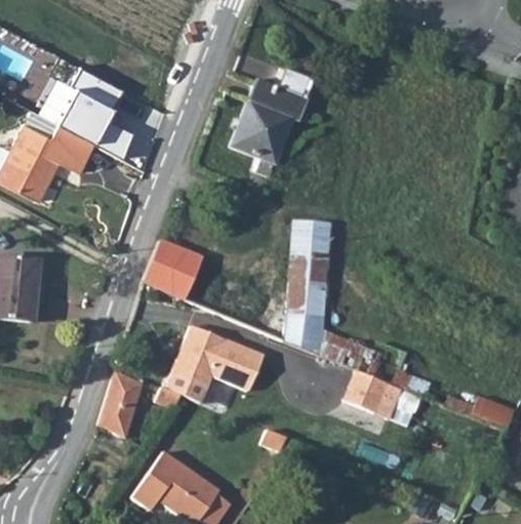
[(57,75),(37,112),(57,122),(94,143),(121,156),(132,129),(108,117),(123,87),(81,65),(71,82),(57,75)]
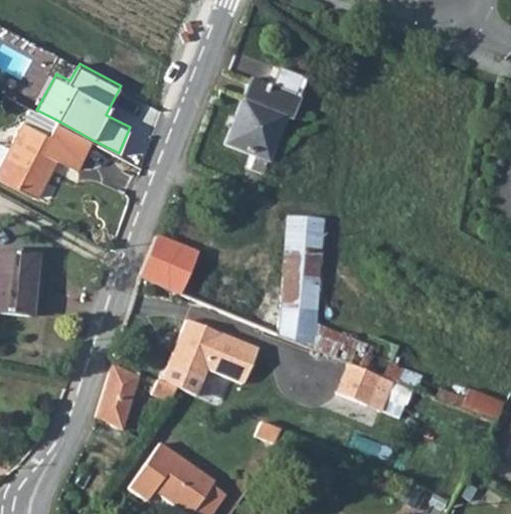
[(275,87),(302,97),(309,78),(282,67),(275,87)]
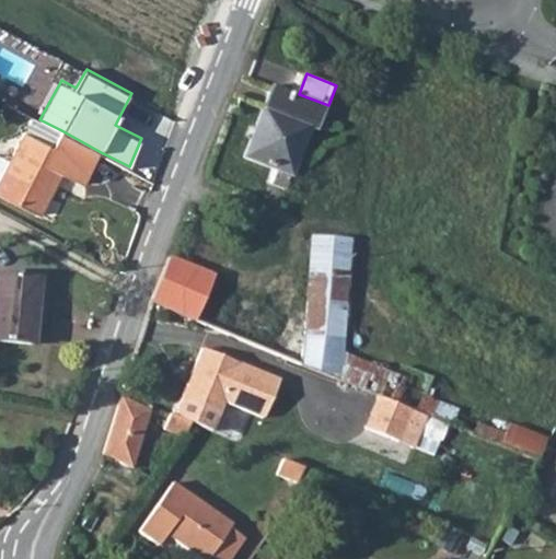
[(328,105),(299,94),(276,84),(247,156),(276,167),(294,174),(313,127),(319,129),(328,105)]
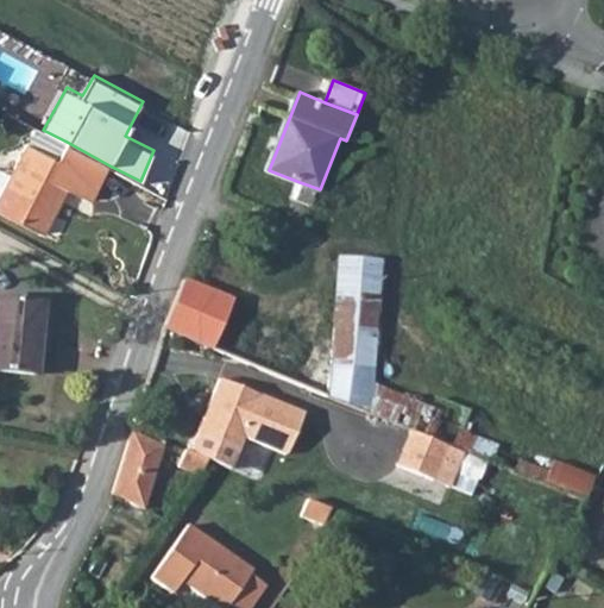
[(43,130),(38,126),(29,144),(58,158),(67,142),(43,130)]
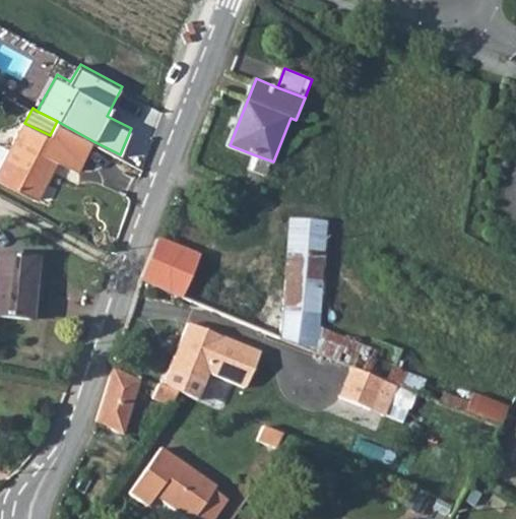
[(59,159),(79,171),(93,141),(57,121),(50,135),(24,123),(0,171),(0,179),(39,199),(59,159)]
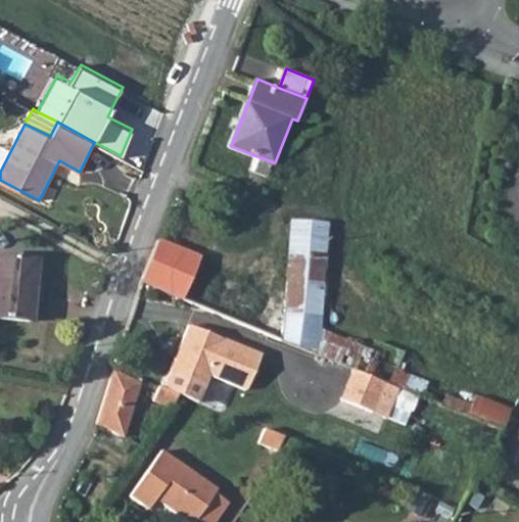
[(275,162),(257,156),(252,170),(270,176),(275,162)]
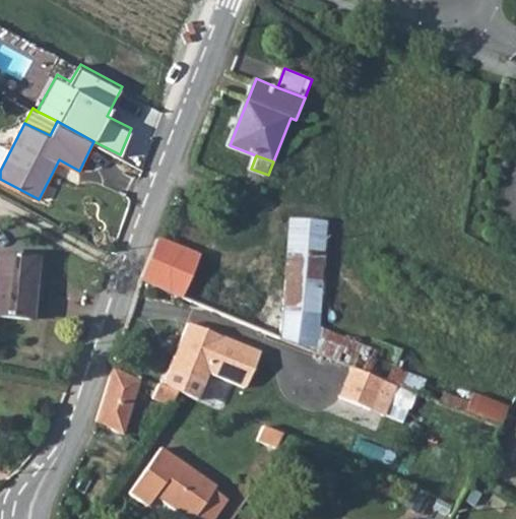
[(282,337),(318,351),(320,326),(327,220),(295,217),(287,293),(282,337)]
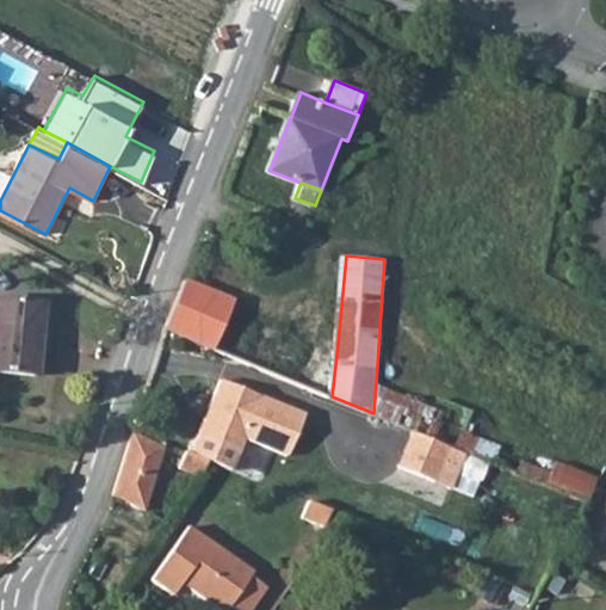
[(187,279),(168,326),(218,346),(237,300),(187,279)]
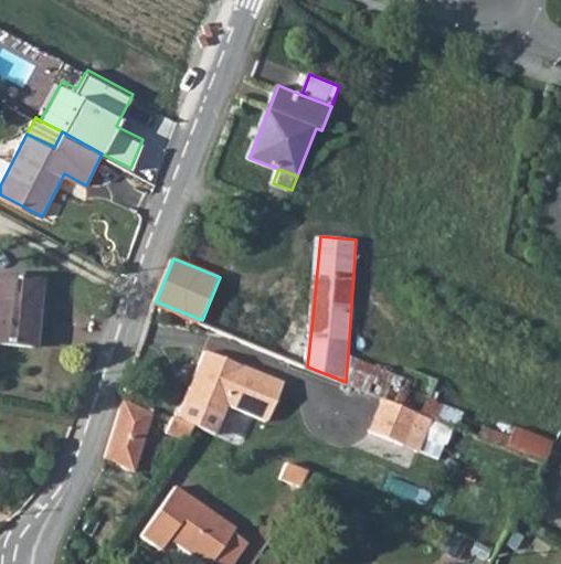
[(40,317),(43,279),(0,275),(0,342),(34,347),(38,317),(40,317)]
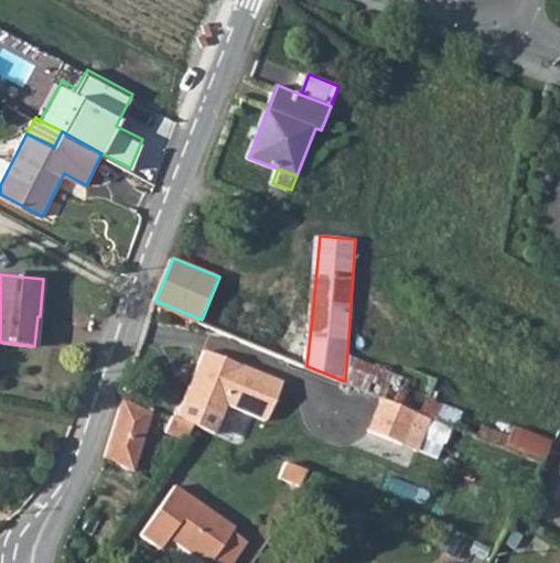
[(312,317),(235,285),(217,329),(307,366),(312,317)]
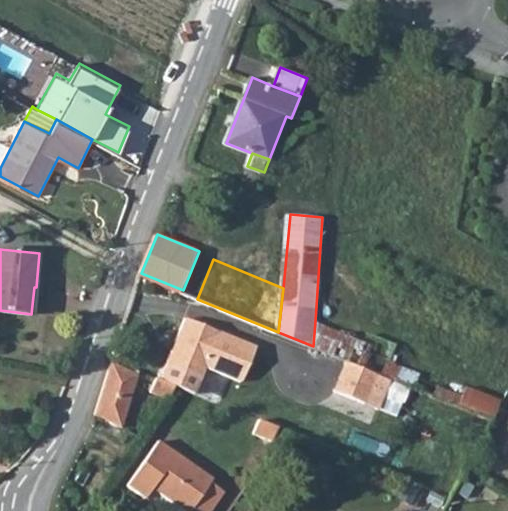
[(258,346),(187,318),(178,340),(182,342),(179,349),(174,349),(163,379),(177,385),(197,393),(208,366),(244,381),(258,346)]
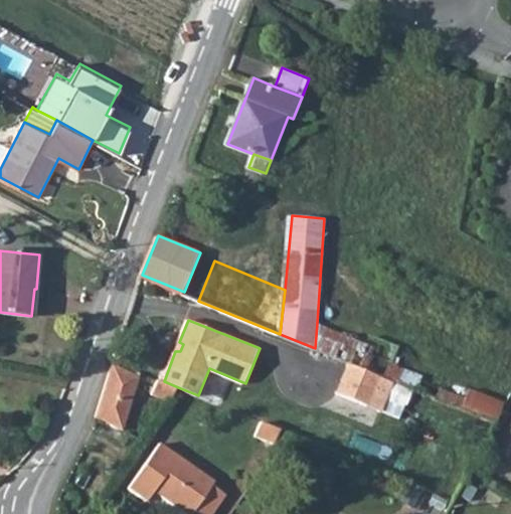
[(378,348),(317,323),(315,348),(351,362),(380,374),(388,378),(401,344),(382,337),(378,348)]
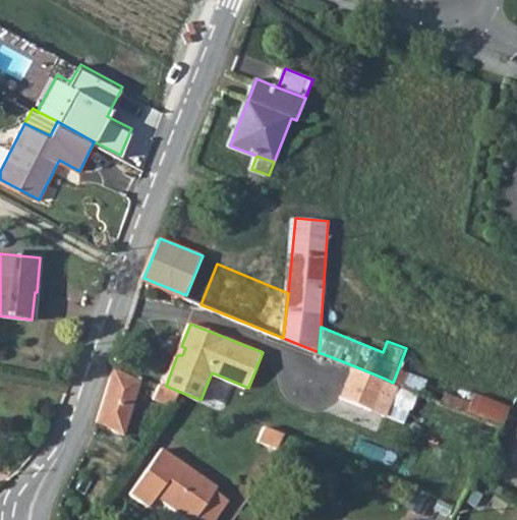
[(385,379),(355,366),(343,397),(372,408),(385,379)]
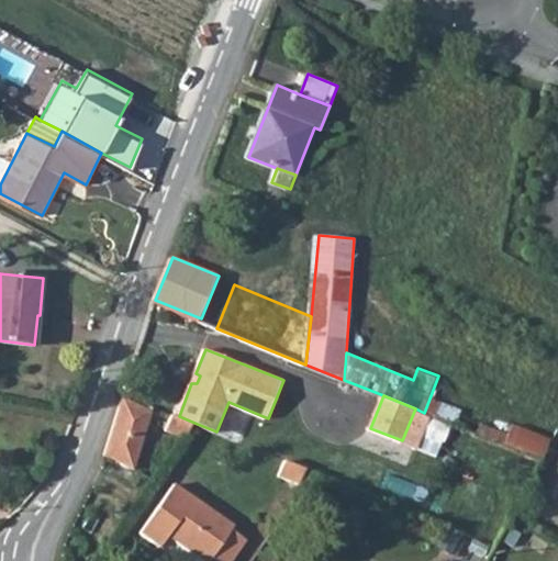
[(124,397),(107,455),(136,469),(154,412),(124,397)]
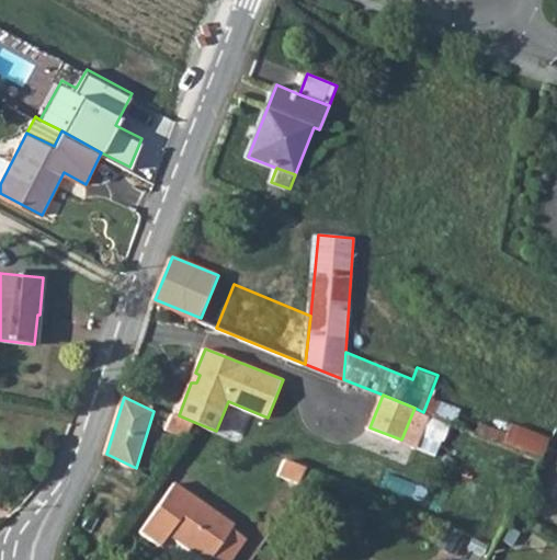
[(179,415),(173,413),(168,429),(188,437),(194,422),(179,415)]
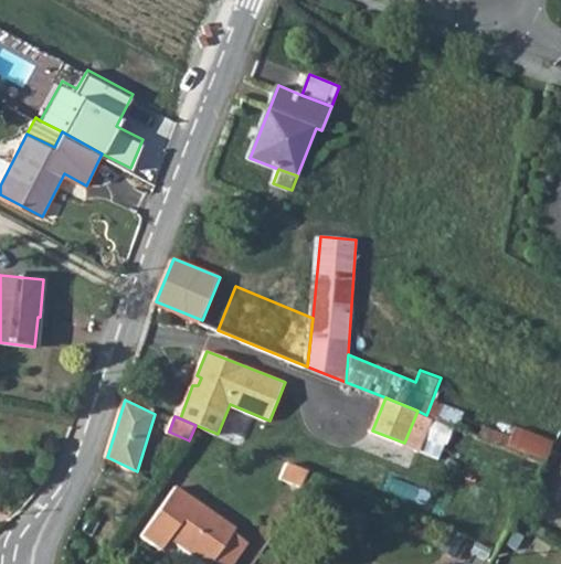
[(510,445),(548,459),(554,440),(518,426),(510,445)]
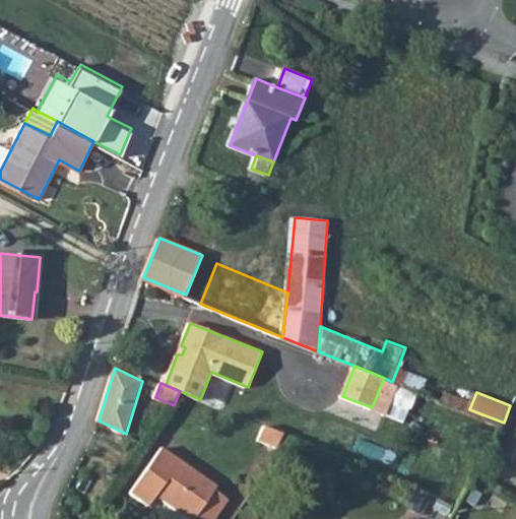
[(260,440),(279,448),(284,433),(265,426),(260,440)]
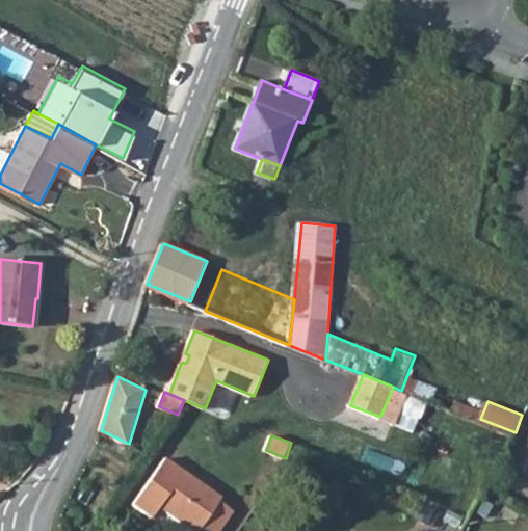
[(221,500),(225,497),(166,457),(135,503),(155,516),(161,507),(195,530),(200,530),(202,529),(221,500)]
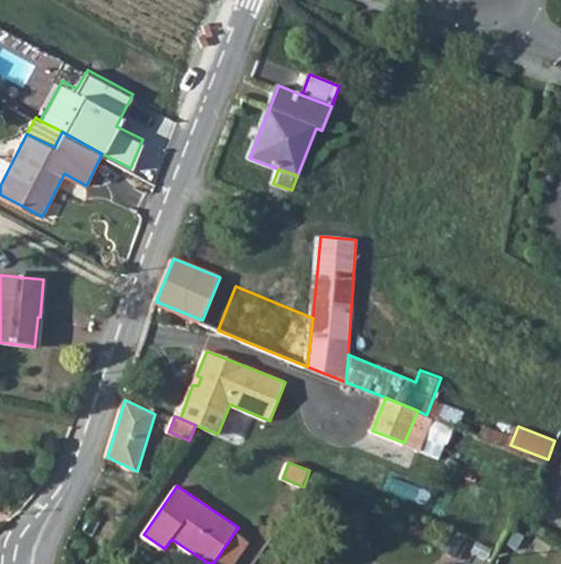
[(217,563),(233,563),(250,541),(235,531),(214,562),(217,563)]
